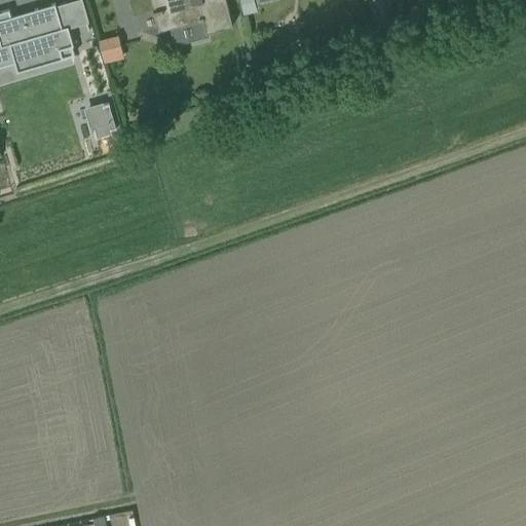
[(202,19),(205,32),(233,26),(226,0),(152,0),(159,29),(202,19)]
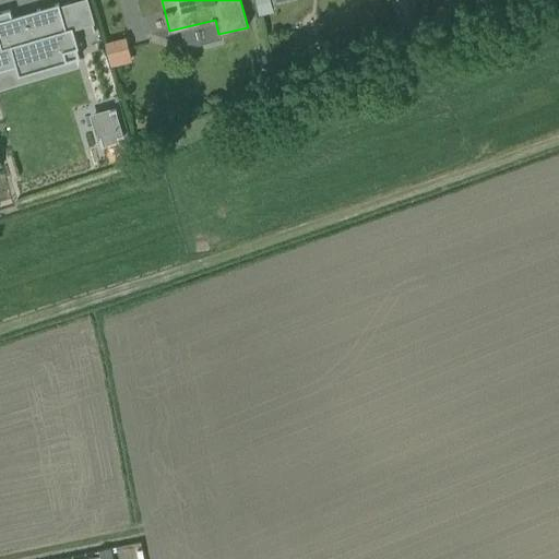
[(271,0),(254,0),(259,14),(274,10),(271,0)]
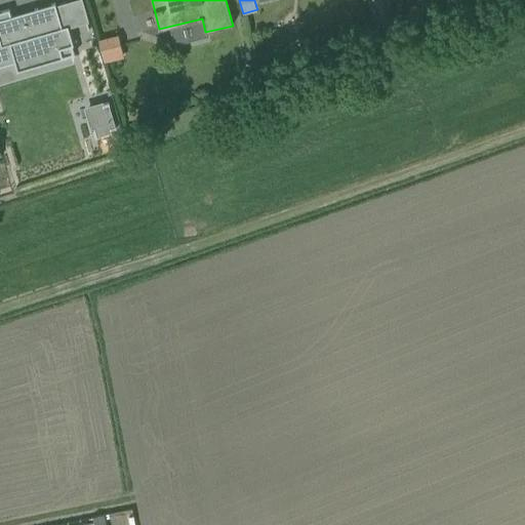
[(378,0),(367,0),(377,39),(389,37),(378,0)]
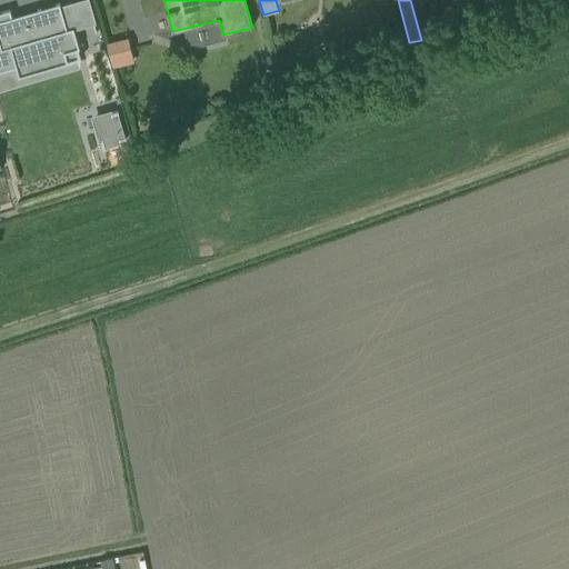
[(0,71),(17,67),(20,76),(67,62),(63,52),(75,49),(79,48),(73,30),(73,28),(67,30),(60,6),(59,3),(37,10),(39,16),(13,23),(11,18),(9,10),(0,12),(0,71)]
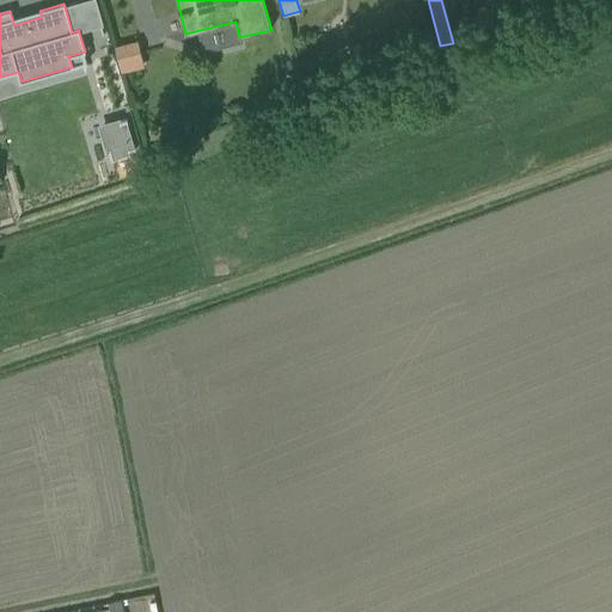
[(136,41),(115,47),(121,69),(142,65),(136,41)]
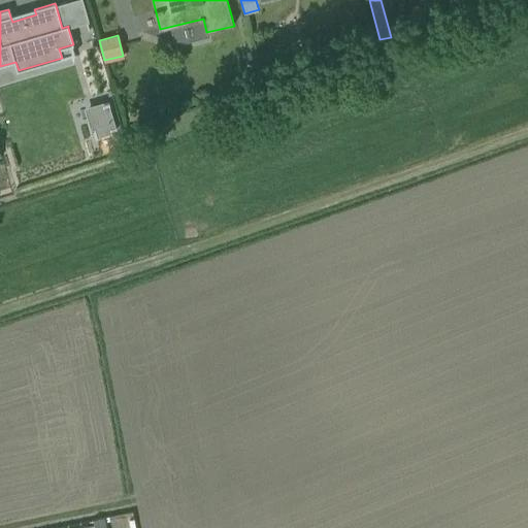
[(104,104),(88,109),(93,129),(94,131),(96,137),(97,137),(97,134),(117,129),(109,103),(104,104)]
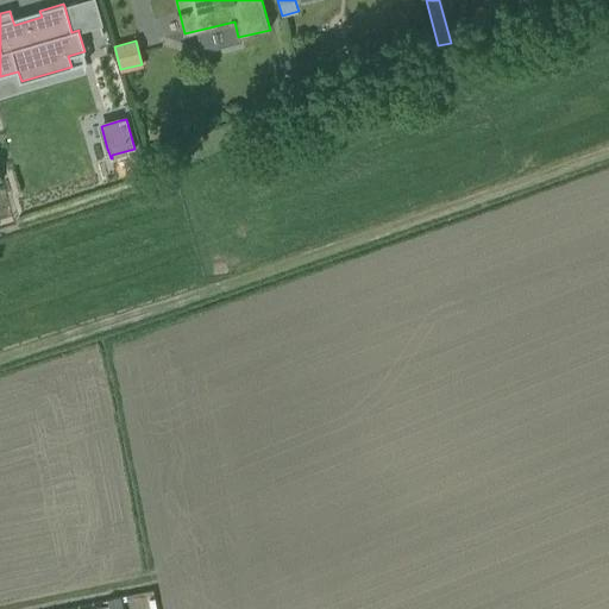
[(87,608),(123,608),(121,597),(107,601),(108,604),(87,608)]
